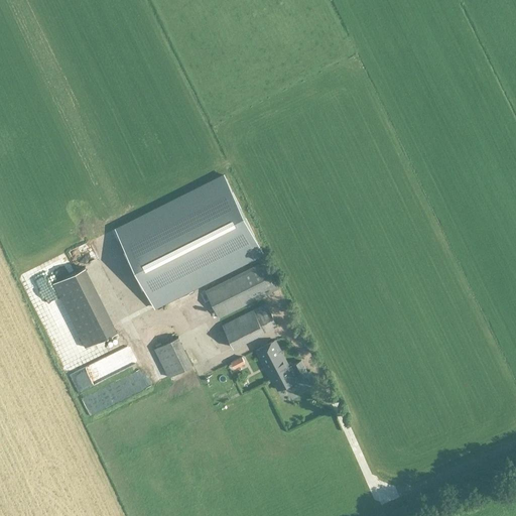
[(224,175),(116,229),(155,307),(257,256),(261,263),(206,291),(232,346),(275,325),(262,296),(281,287),(224,175)]
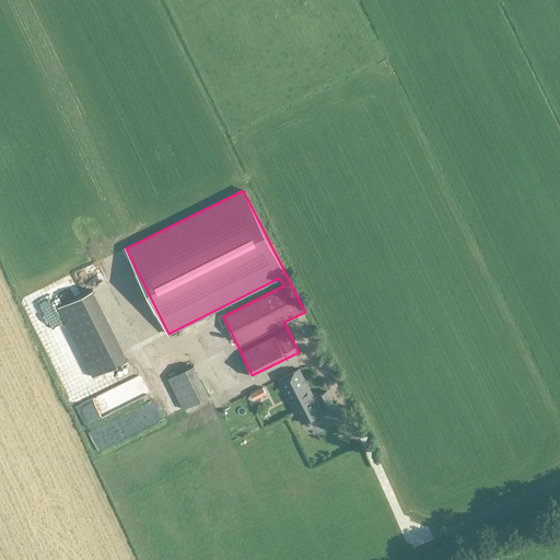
[(92,290),(58,307),(93,377),(128,360),(92,290)]
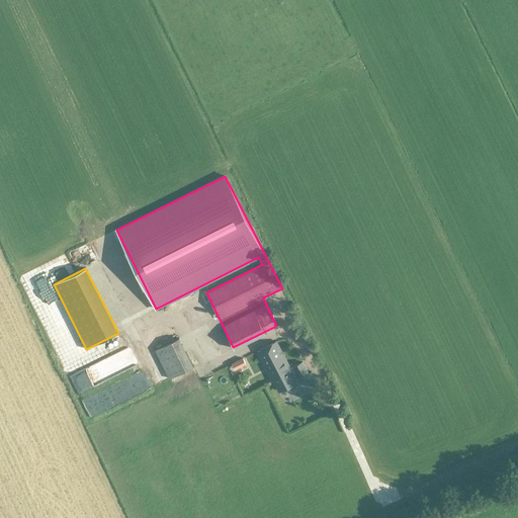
[(184,296),(176,300),(189,325),(196,321),(184,296)]
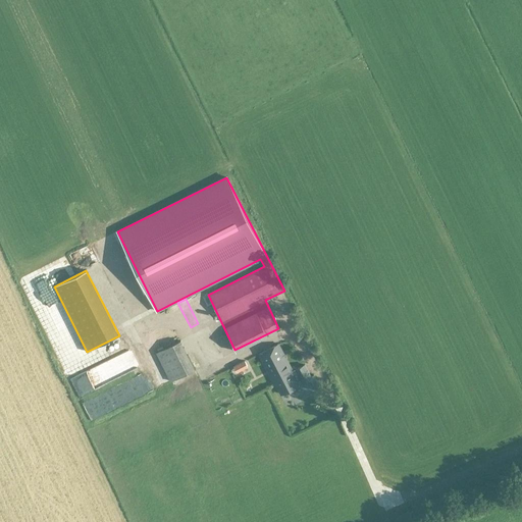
[(218,322),(213,324),(218,334),(222,332),(218,322)]
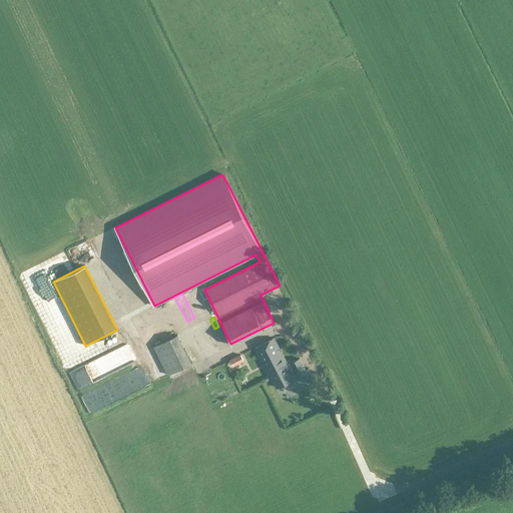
[(177,335),(153,347),(168,375),(191,364),(177,335)]
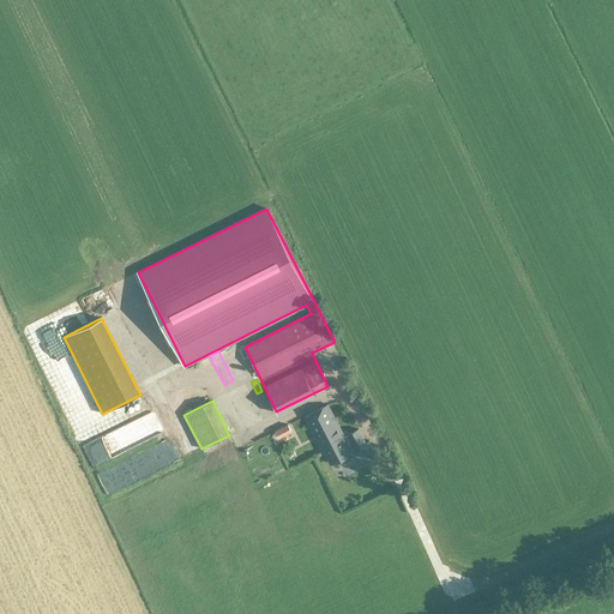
[(351,455),(349,450),(354,447),(355,450),(363,445),(366,444),(359,431),(344,438),(329,405),(305,417),(321,451),(323,450),(330,465),(336,462),(337,464),(347,459),(345,457),(351,455)]
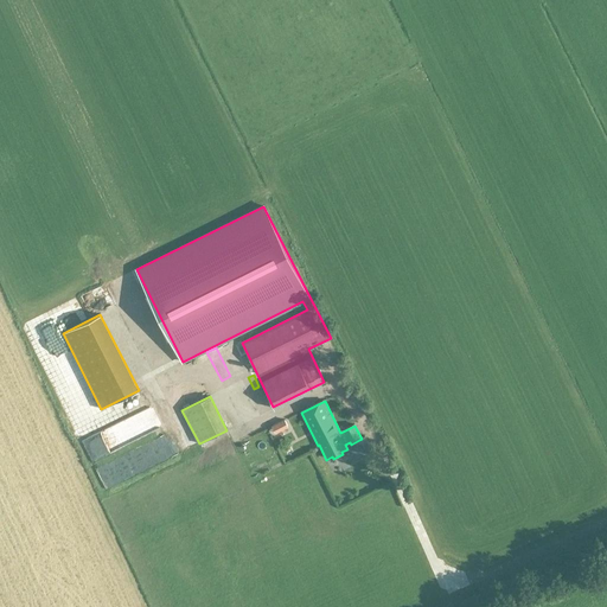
[(285,420),(273,426),(275,433),(288,426),(285,420)]
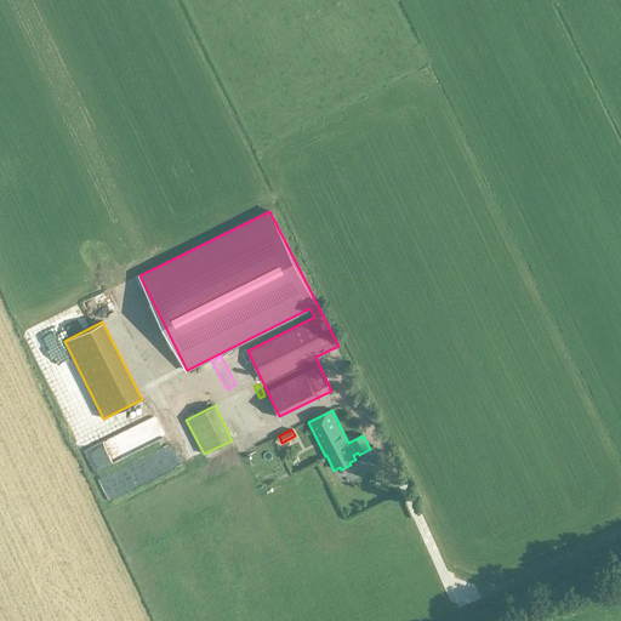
[(170,443),(178,457),(191,451),(183,437),(170,443)]
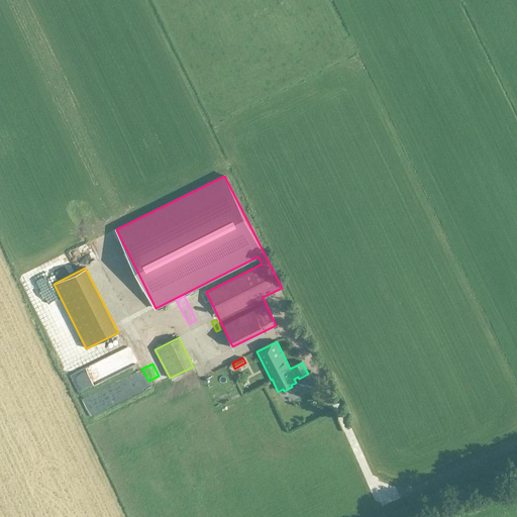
[(308,374),(306,375),(313,389),(318,386),(311,373),(308,374)]
